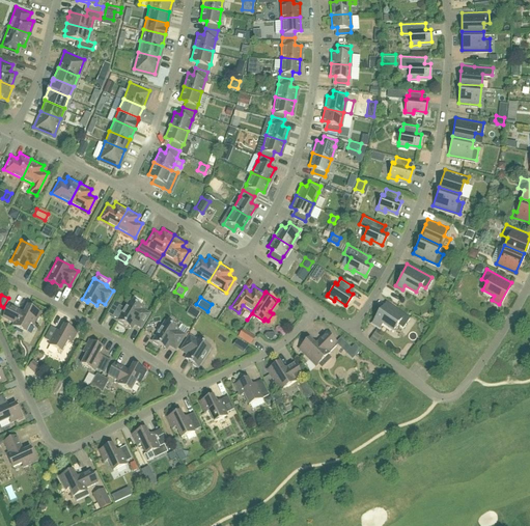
[(142,307),(143,306),(129,298),(117,319),(122,322),(123,321),(131,325),(134,321),(140,325),(148,311),(142,307)]
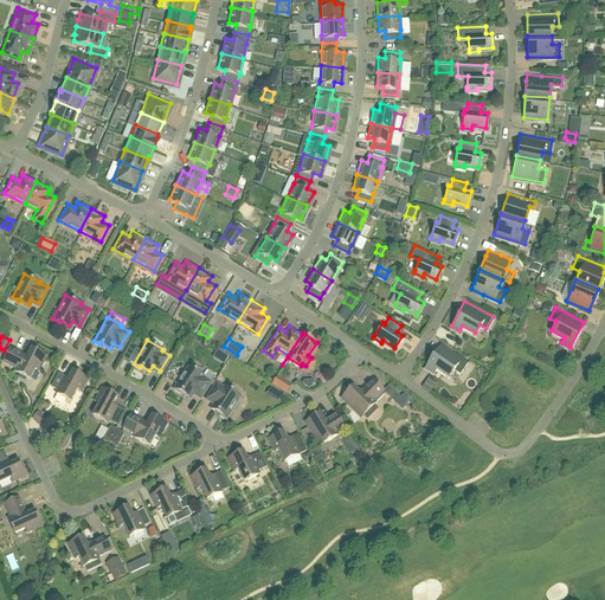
[(130,341),(122,354),(133,360),(140,348),(130,341)]
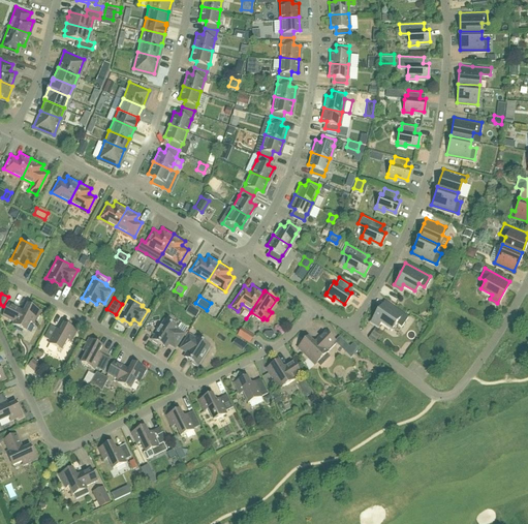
[(384,299),(370,319),(377,325),(379,320),(391,328),(396,320),(401,325),(407,314),(384,299)]
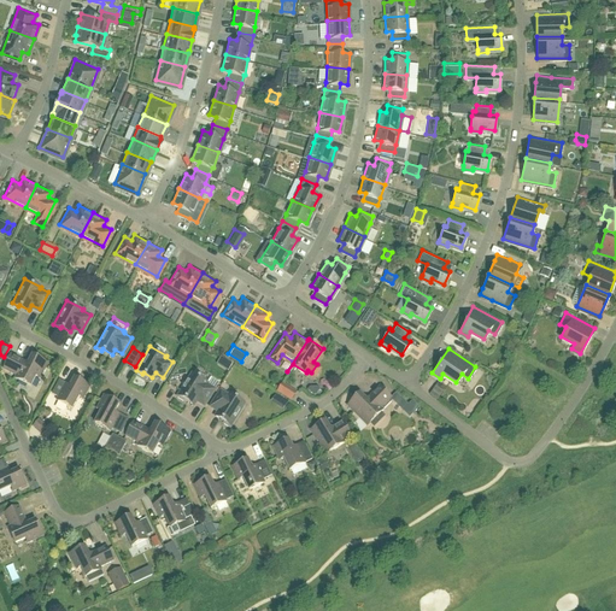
[(10,351),(3,365),(16,371),(15,375),(30,382),(35,372),(39,374),(46,359),(31,352),(27,359),(10,351)]
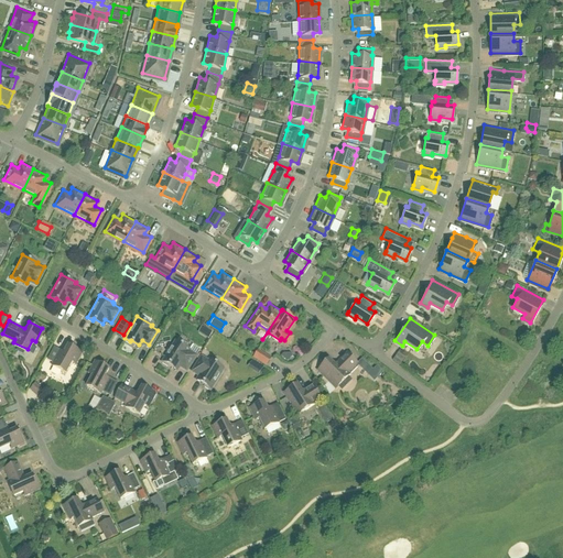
[(201,323),(197,329),(207,335),(210,329),(201,323)]
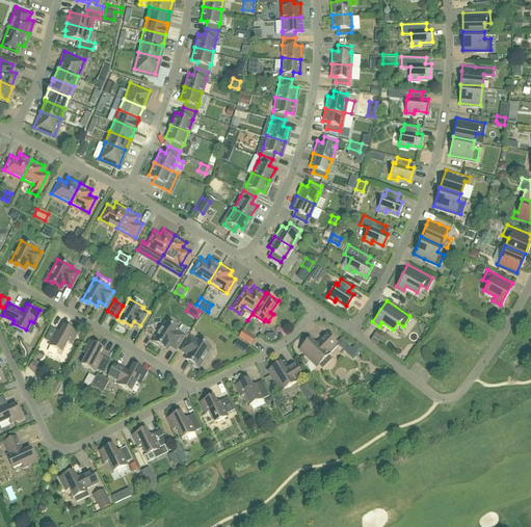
[(178,327),(164,319),(152,340),(157,343),(158,342),(166,347),(168,343),(176,347),(184,333),(178,328),(178,327)]
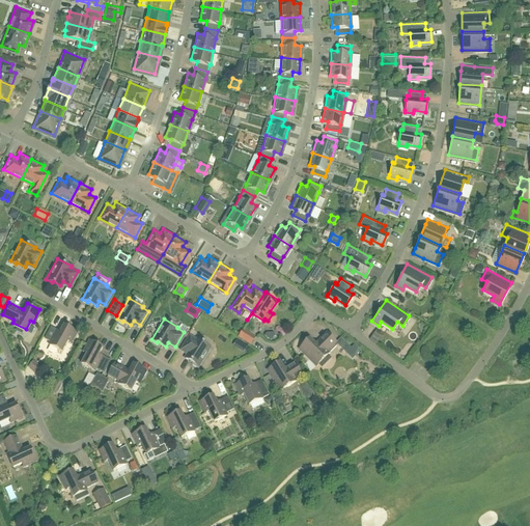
[(59,329),(51,324),(45,335),(50,338),(48,341),(61,349),(67,338),(71,340),(76,329),(63,323),(59,329)]
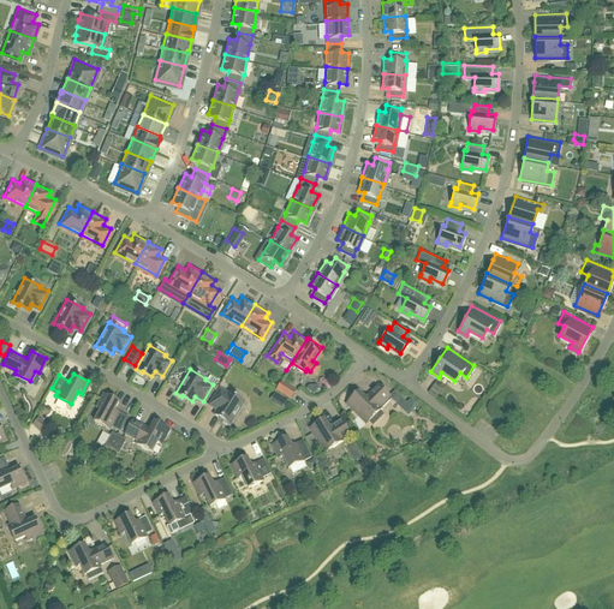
[(294,388),(280,378),(276,386),(279,388),(290,395),(294,388)]
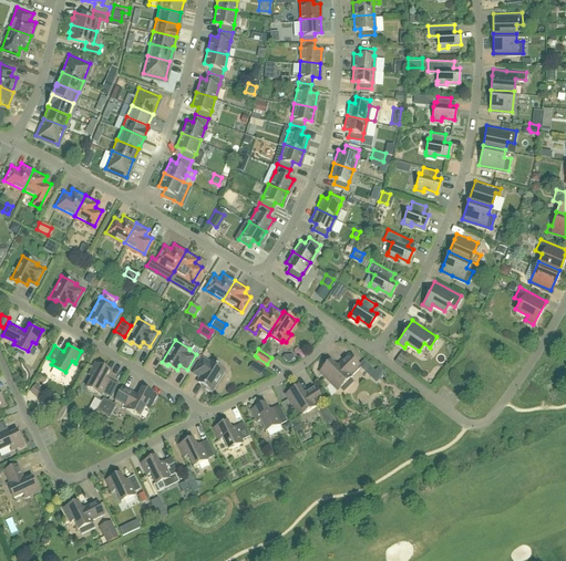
[(330,357),(319,369),(337,387),(351,373),(349,371),(359,362),(348,351),(336,364),(330,357)]
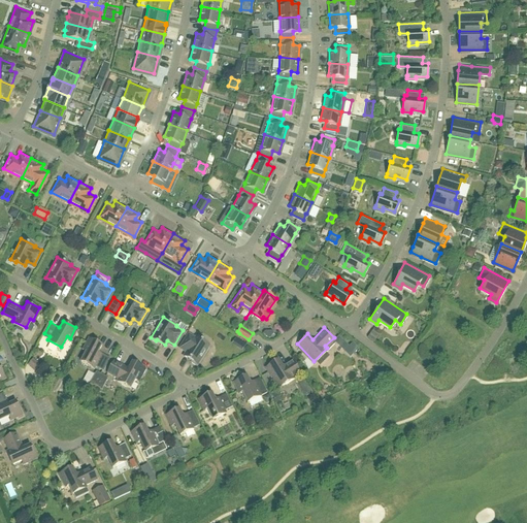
[(195,335),(188,331),(179,345),(186,349),(184,353),(191,358),(190,360),(196,363),(208,342),(195,334),(195,335)]
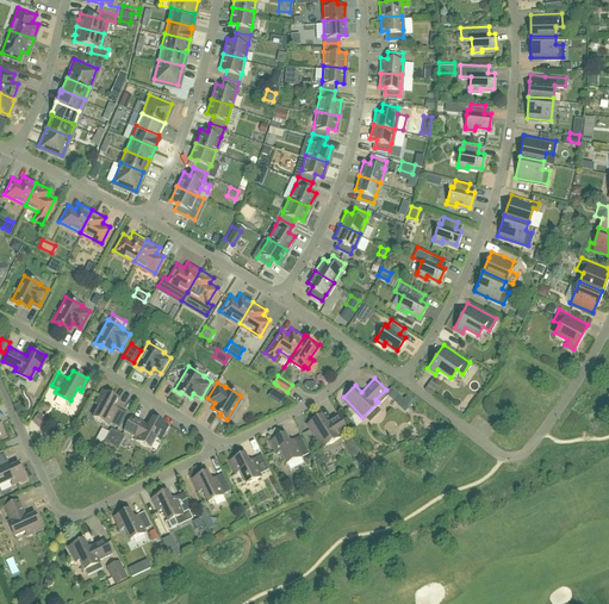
[(117,396),(101,387),(94,403),(98,404),(93,415),(109,423),(110,419),(118,424),(125,410),(112,404),(117,396)]
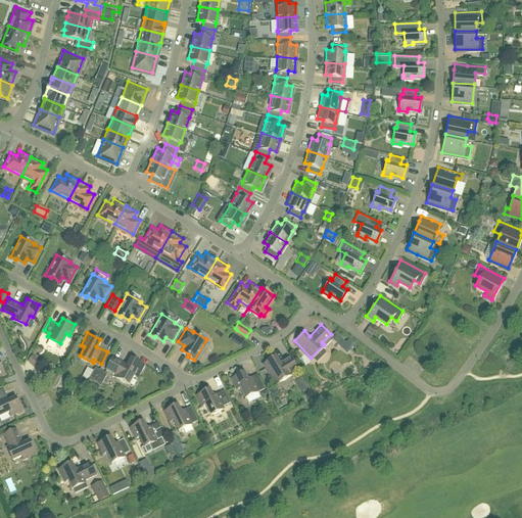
[(343,342),(348,347),(354,341),(349,336),(343,342)]
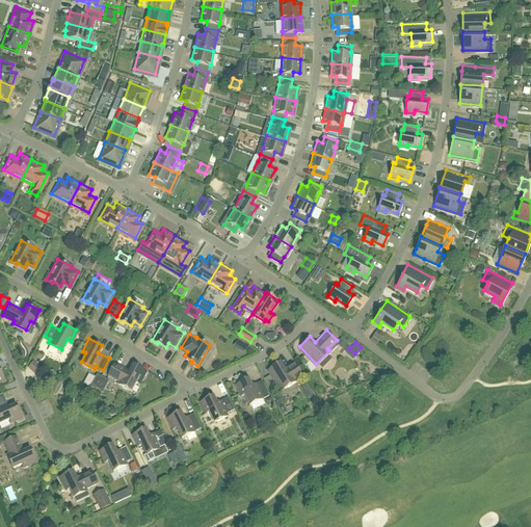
[(34,370),(40,364),(33,359),(28,365),(34,370)]
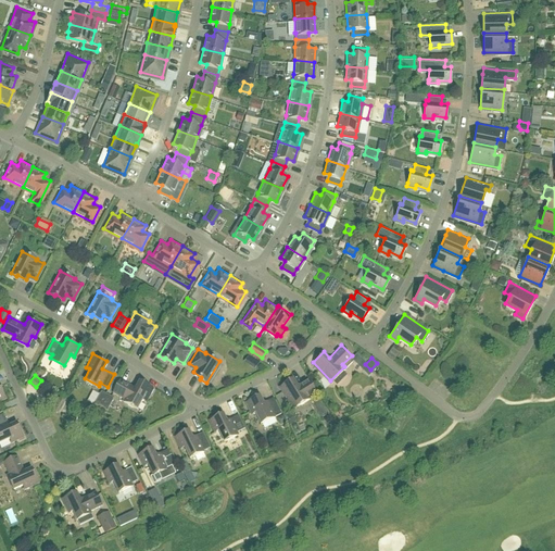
[(292,376),(279,385),(286,396),(289,393),(295,404),(310,396),(308,395),(316,390),(307,377),(297,383),(292,376)]
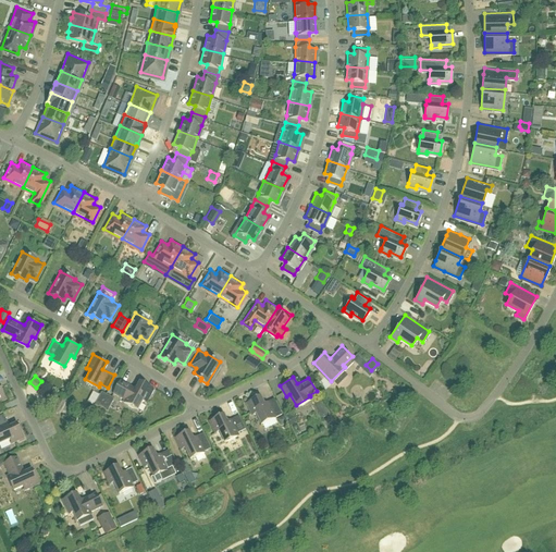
[(152,387),(139,379),(135,387),(120,378),(113,391),(124,396),(123,400),(137,407),(141,397),(145,400),(152,387)]
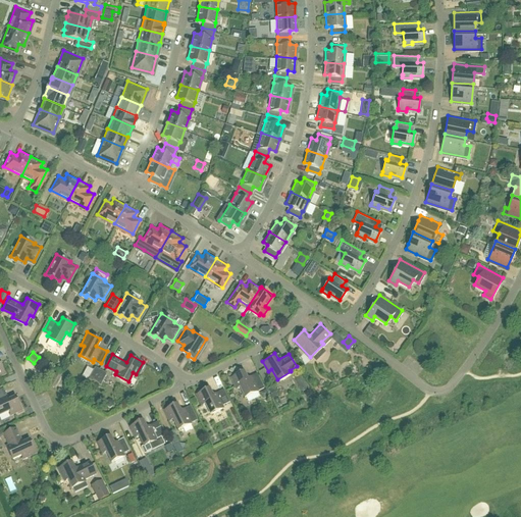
[(94,379),(101,367),(95,364),(88,375),(94,379)]
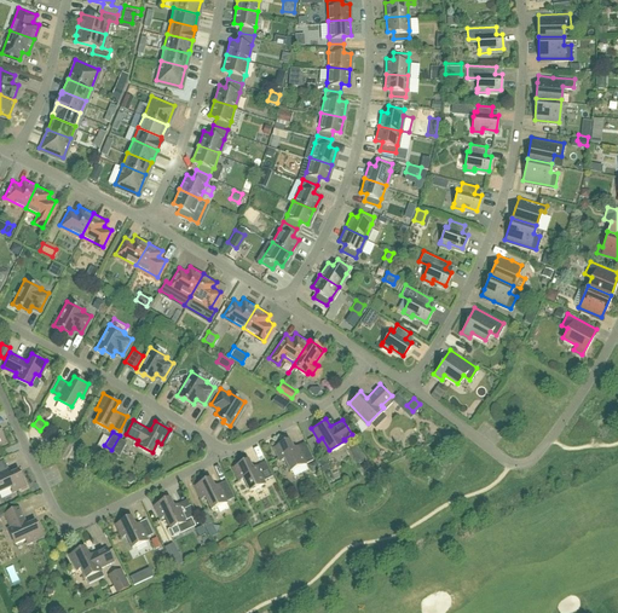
[(127,439),(120,435),(111,450),(119,454),(127,439)]
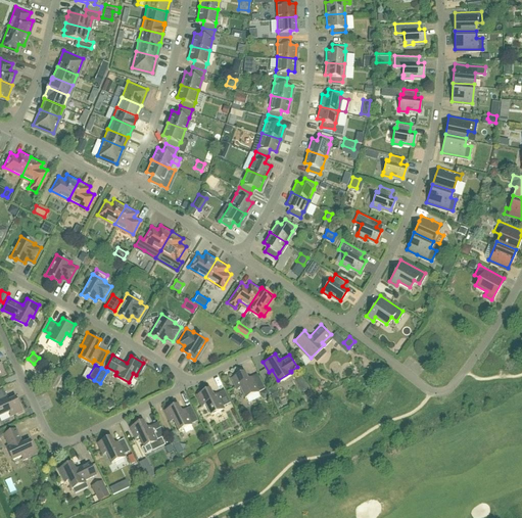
[(257,388),(264,385),(256,372),(247,376),(244,370),(231,376),(236,386),(239,385),(244,395),(257,389),(257,388)]
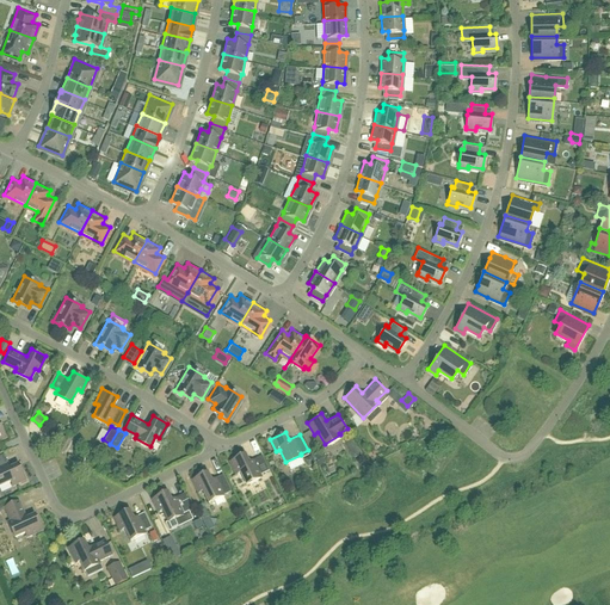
[(361,450),(350,433),(343,438),(353,455),(361,450)]
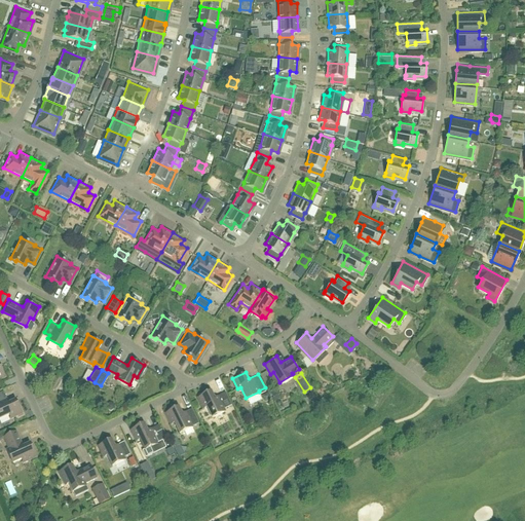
[(0,416),(8,412),(10,415),(21,410),(15,397),(8,400),(3,388),(0,389),(0,416)]
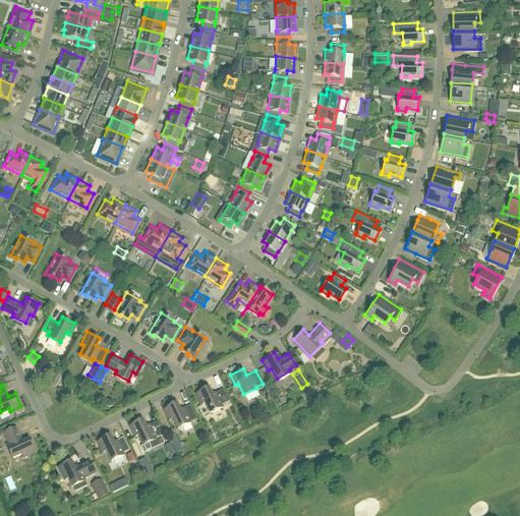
[(221,401),(228,398),(223,386),(212,392),(209,385),(195,391),(200,402),(204,400),(209,411),(223,404),(221,401)]
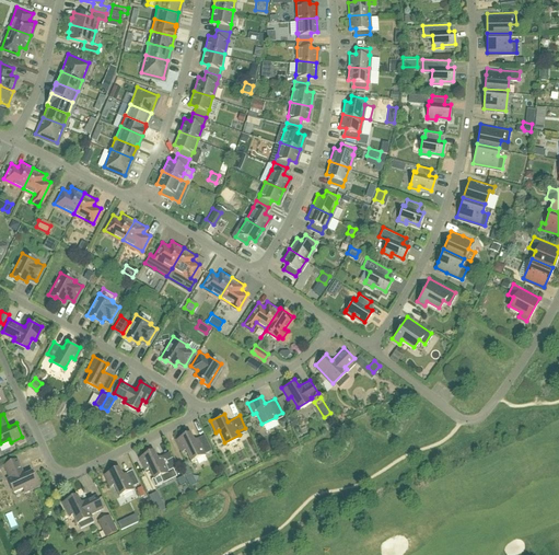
[(189,430),(176,438),(182,449),(185,447),(190,459),(205,451),(205,450),(210,448),(204,432),(194,438),(189,430)]
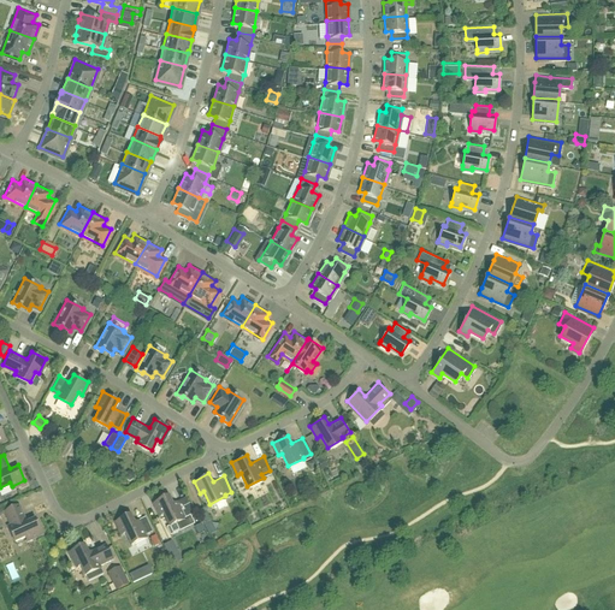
[(169,493),(153,501),(159,513),(163,511),(169,523),(175,521),(178,527),(193,520),(189,513),(194,511),(185,495),(172,501),(169,493)]
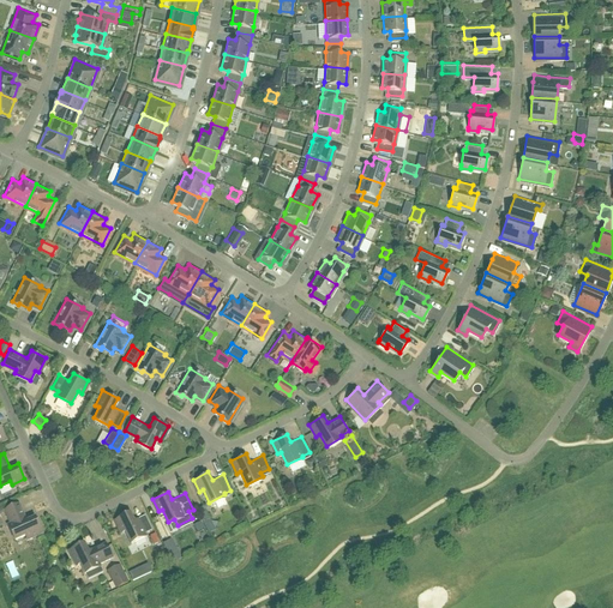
[(7,521),(14,537),(24,533),(26,536),(41,529),(34,513),(26,518),(18,500),(4,506),(10,519),(7,521)]
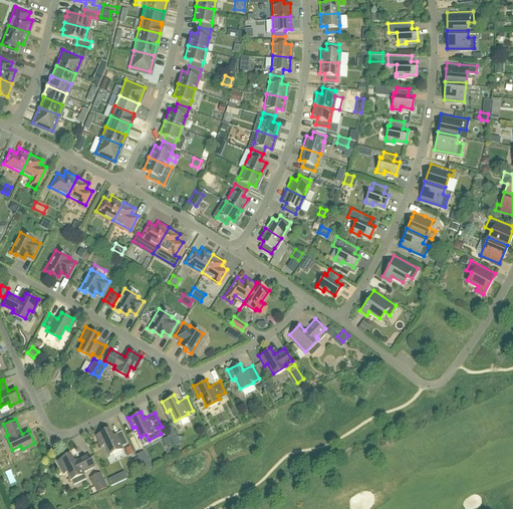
[(109,453),(122,446),(120,443),(125,441),(120,429),(111,434),(108,427),(95,433),(100,444),(103,442),(109,453)]
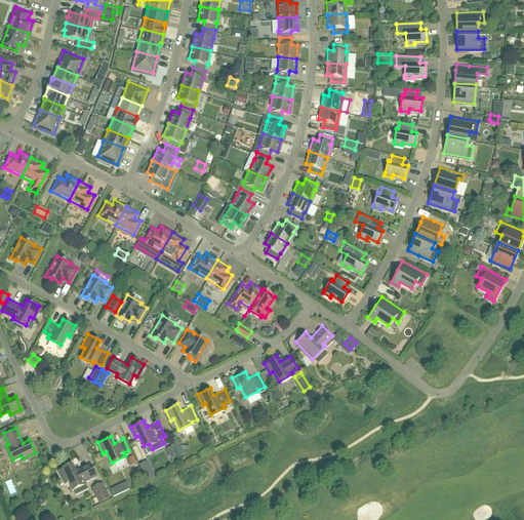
[(178,441),(173,443),(177,452),(183,450),(178,441)]
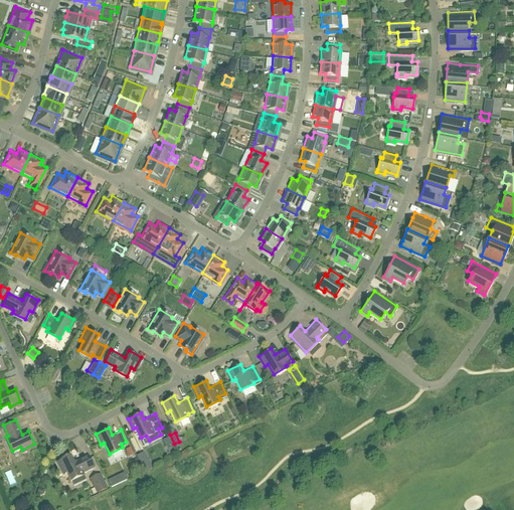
[(70,453),(57,459),(63,472),(66,470),(70,479),(72,483),(86,477),(83,473),(83,472),(82,470),(94,465),(88,453),(73,460),(70,453)]
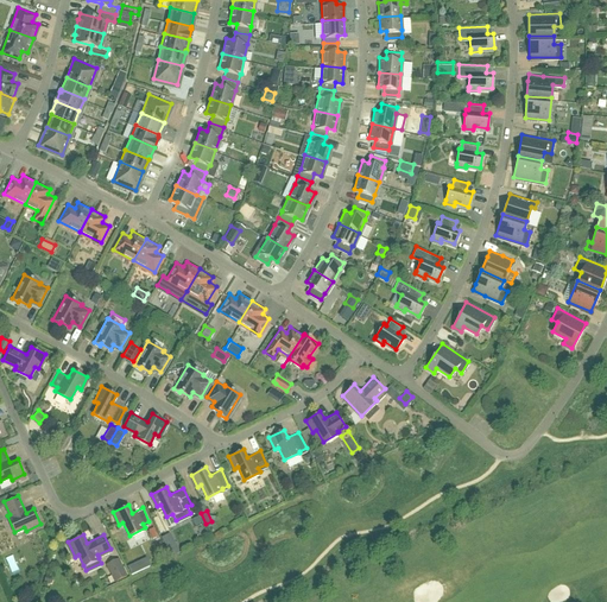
[(174,538),(164,543),(170,553),(178,549),(174,538)]
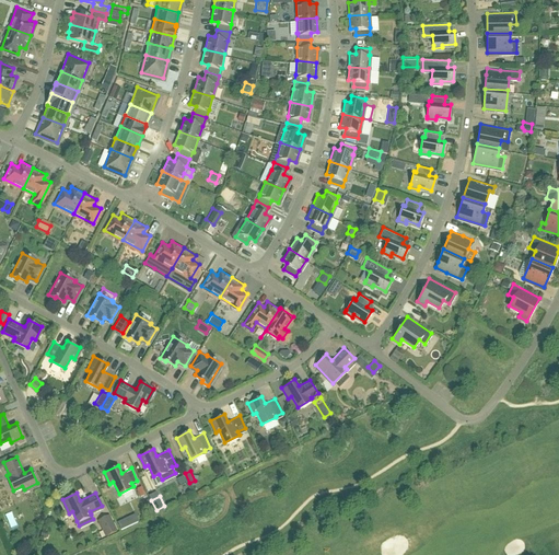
[(102,515),(96,517),(104,533),(109,531),(117,528),(109,511),(102,515)]
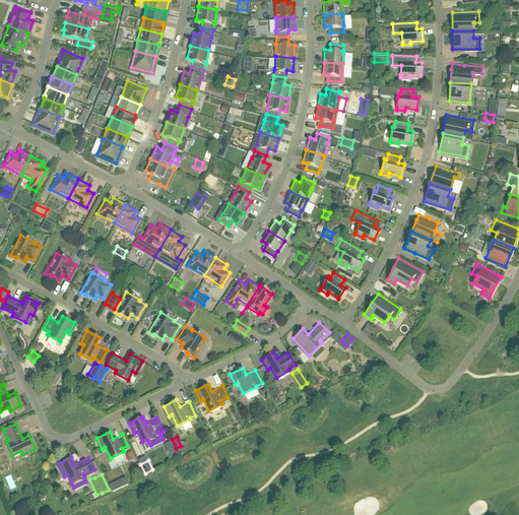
[(118,486),(115,478),(109,481),(112,489),(118,486)]
